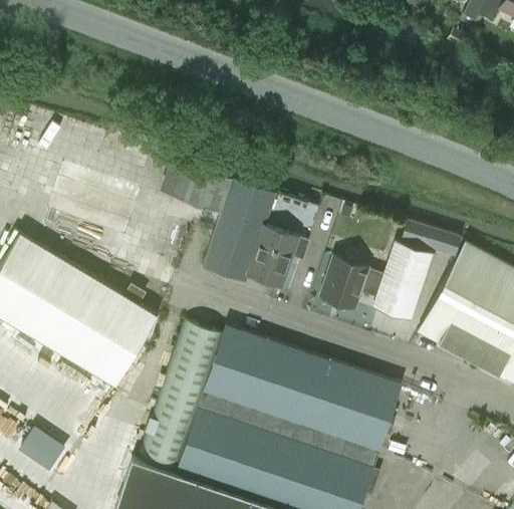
[(479,17),(487,0),(472,0),(463,17),(475,24),(479,17)]
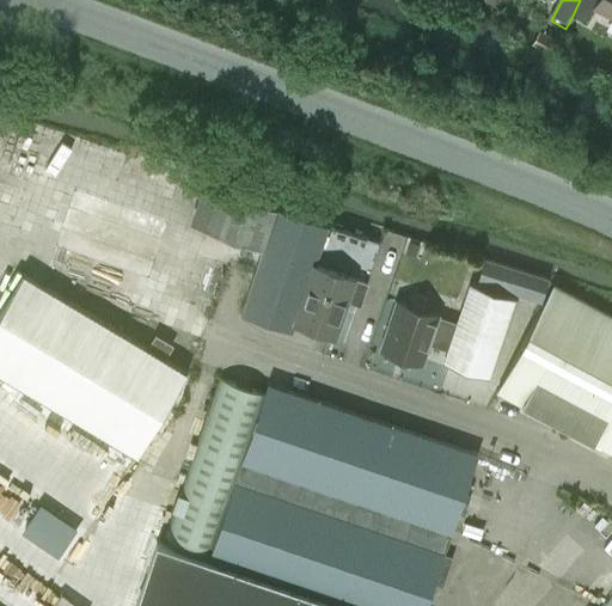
[(611,0),(601,0),(599,6),(586,0),(580,0),(570,20),(587,29),(594,14),(611,23),(611,0)]
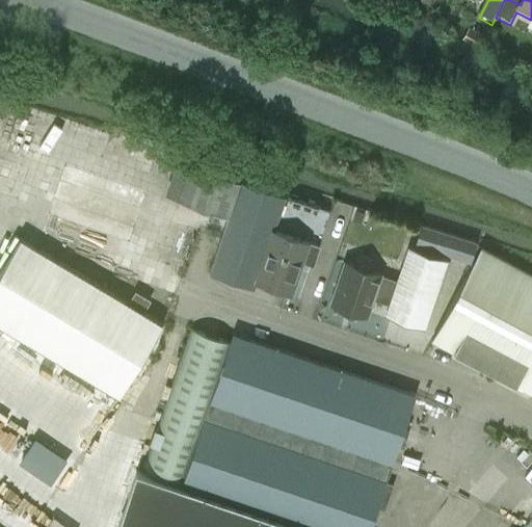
[(469,30),(462,42),(476,49),(482,38),(469,30)]
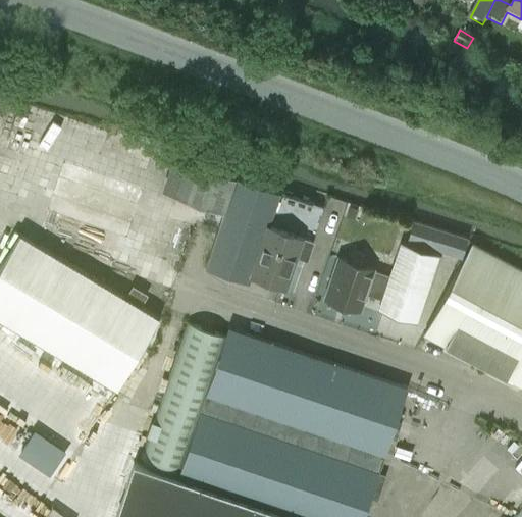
[(223,216),(205,270),(249,285),(252,276),(284,288),(295,256),(306,260),(323,211),(279,197),(279,196),(185,164),(173,199),(223,216)]
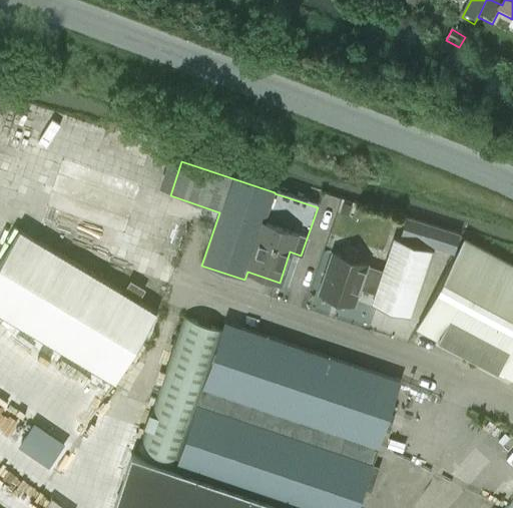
[(339,216),(349,220),(352,210),(342,207),(339,216)]
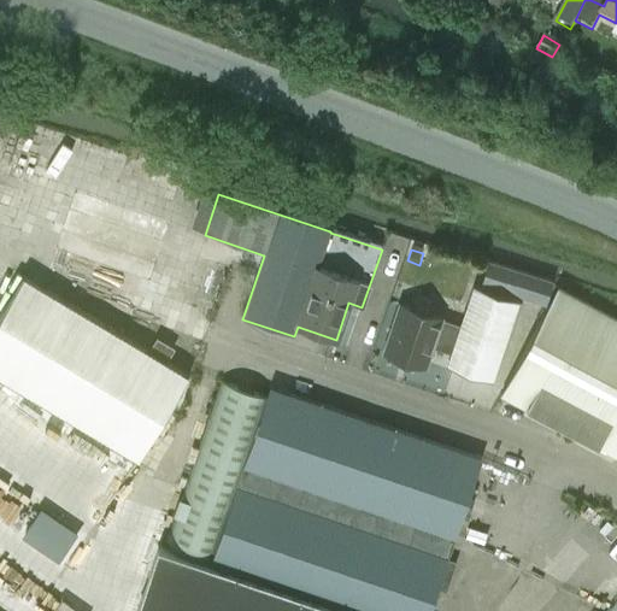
[(488,266),(481,291),(545,311),(553,287),(488,266)]
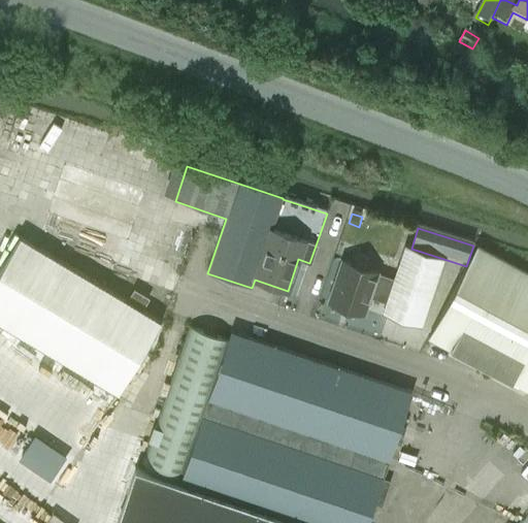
[(19,240),(0,271),(0,326),(119,397),(162,326),(141,314),(145,306),(132,298),(127,305),(19,240)]
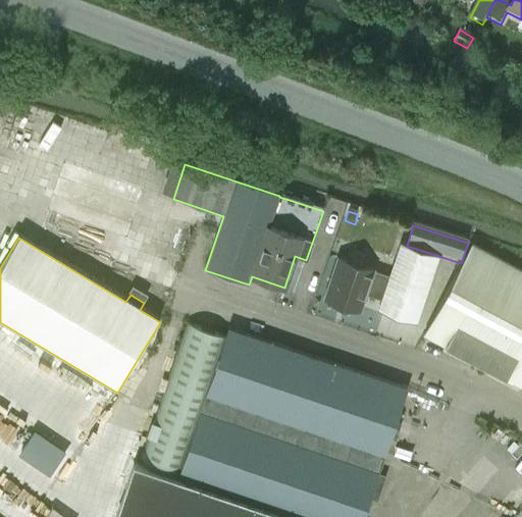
[(324,302),(360,314),(365,297),(381,303),(377,312),(416,325),(438,260),(400,247),(388,279),(363,270),(364,266),(362,262),(354,259),(350,261),(349,265),(337,262),(324,302)]
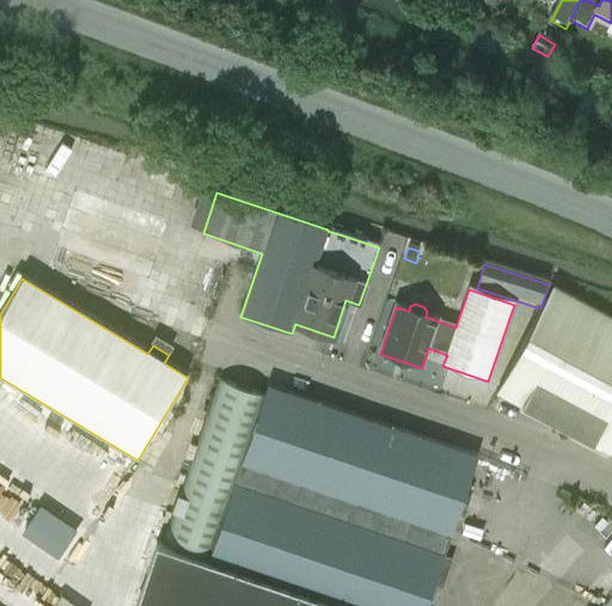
[(611,322),(554,291),(496,397),(611,458),(611,322)]
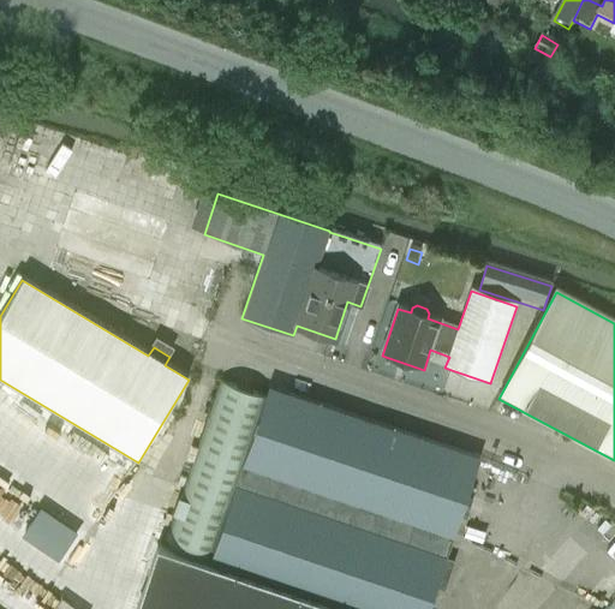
[(156,550),(137,608),(429,608),(479,461),(269,390),(267,396),(220,384),(163,553),(156,550)]
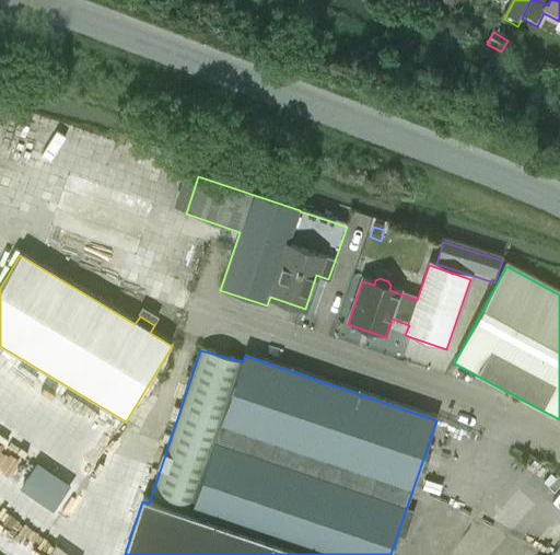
[(488,541),(494,554),(506,554),(498,536),(488,541)]
